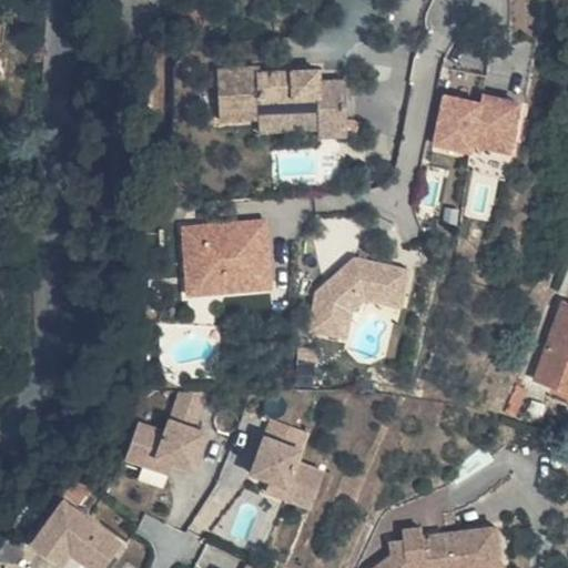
[(269,69),(232,69),(232,120),(270,120),(270,121),(303,121),(303,129),(331,128),(331,112),(355,112),(355,89),(332,89),(331,77),(303,75),(302,81),(288,83),(288,75),(269,75),(269,69)]
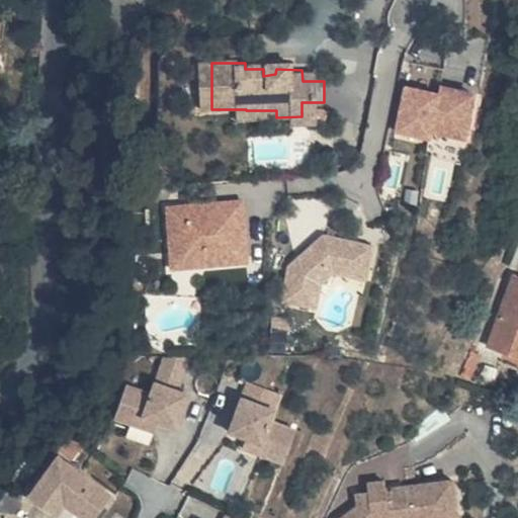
[(324,102),(301,102),(301,116),(301,131),(325,132),(324,102)]
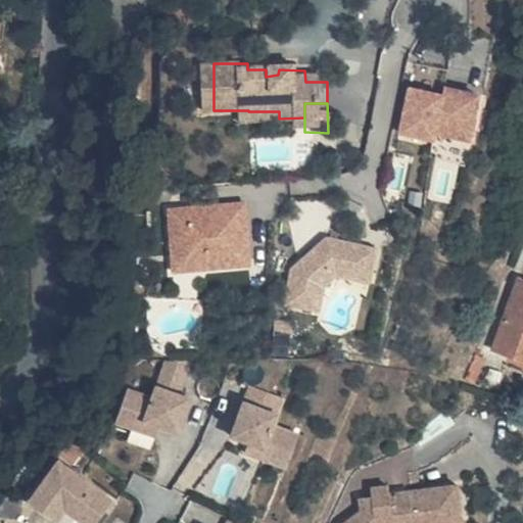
[(434,112),(400,105),(390,150),(424,157),(426,149),(459,157),(469,112),(435,105),(434,112)]
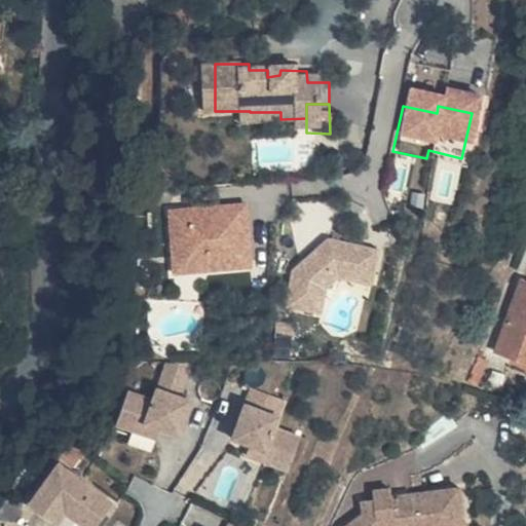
[(280,119),(280,112),(250,112),(250,125),(280,124),(280,119)]
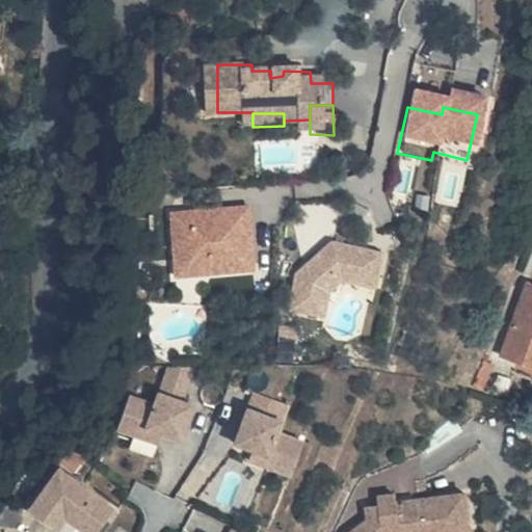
[(204,203),(168,202),(166,245),(204,247),(202,266),(243,268),(247,206),(218,204),(218,209),(204,208),(204,203)]
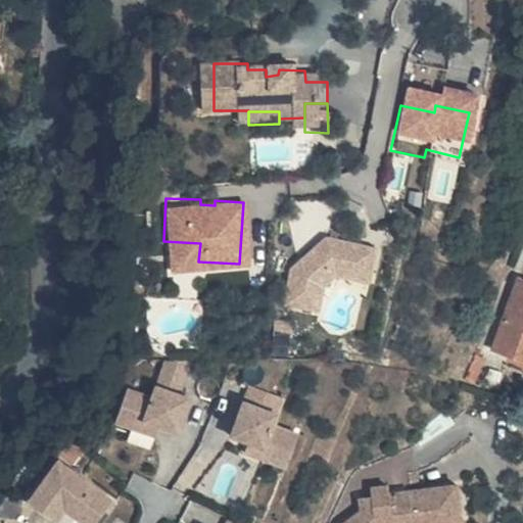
[(375,246),(326,234),(290,266),(284,301),(319,307),(323,283),(336,272),(344,265),(370,271),(375,246)]
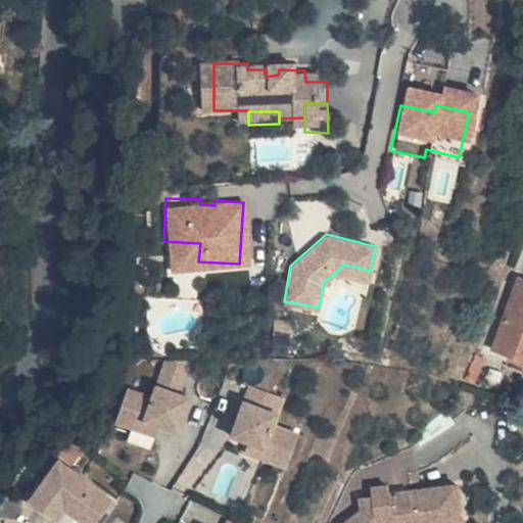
[(200,243),(163,241),(162,259),(198,262),(200,243)]
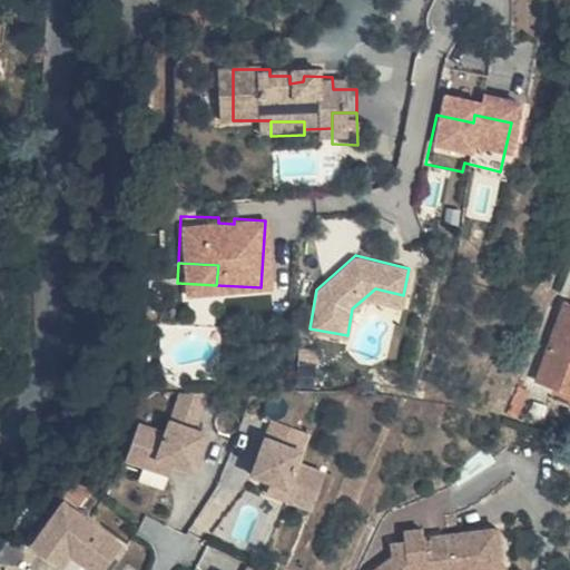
[(403,295),(375,288),(366,296),(400,306),(403,295)]
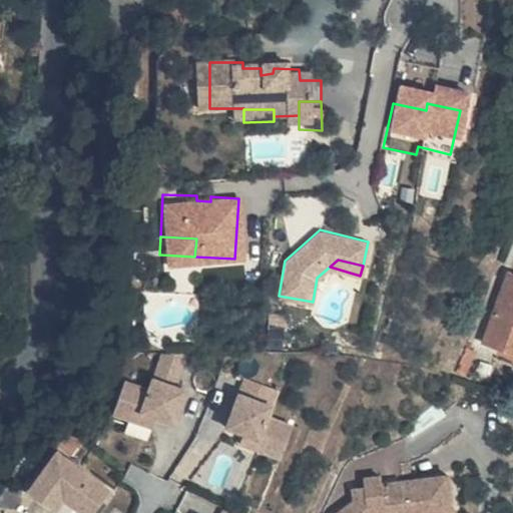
[(512,268),(508,267),(478,336),(491,342),(488,350),(512,361),(512,268)]
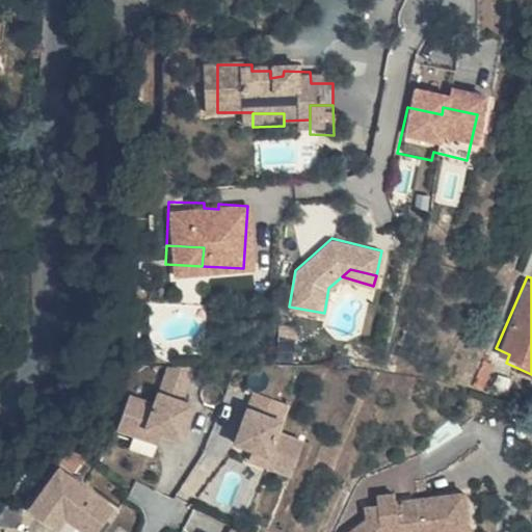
[(192,361),(162,362),(148,404),(125,396),(113,429),(137,437),(141,427),(162,434),(178,440),(186,416),(176,413),(181,397),(192,361)]
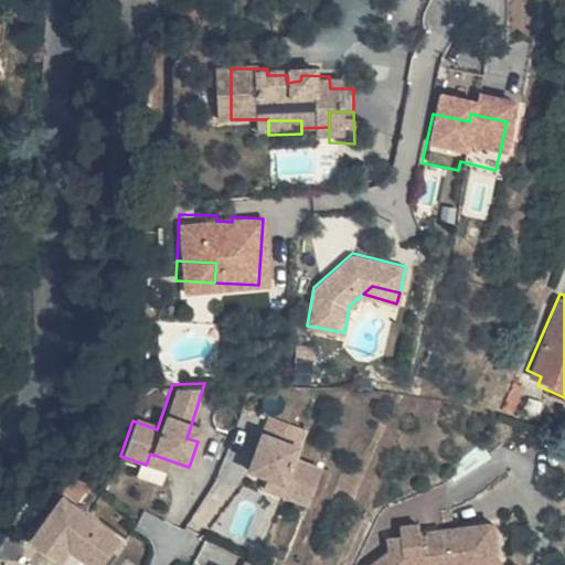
[(309,434),(266,419),(247,473),(264,480),(290,490),(287,498),(309,507),(320,475),(298,467),(309,434)]
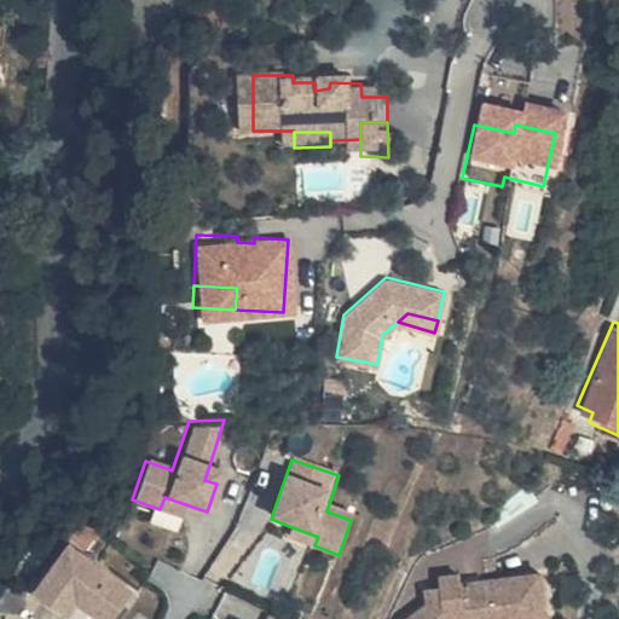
[(223,467),(210,462),(204,480),(217,484),(223,467)]
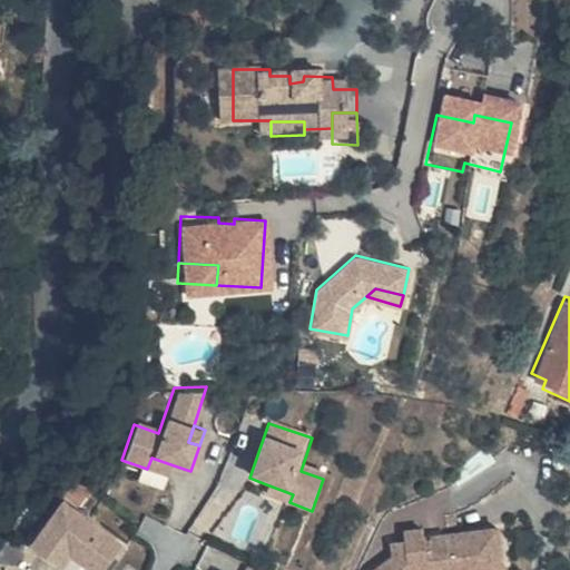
[(174,465),(151,458),(147,469),(169,477),(174,465)]
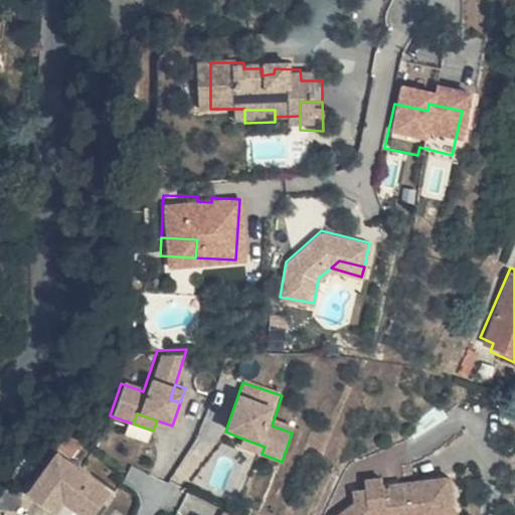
[(265,447),(240,438),(237,446),(262,454),(265,447)]
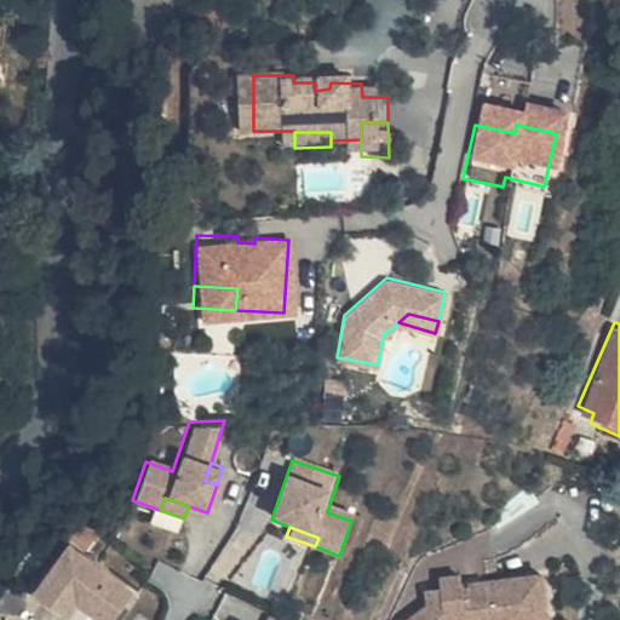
[(109,619),(126,596),(59,551),(26,600),(55,619),(109,619)]
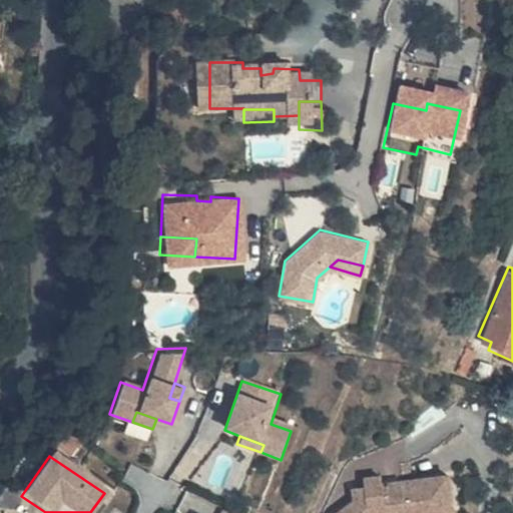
[(441,512),(444,512),(438,476),(370,484),(371,494),(352,497),(350,489),(342,490),(343,502),(331,512),(441,512)]
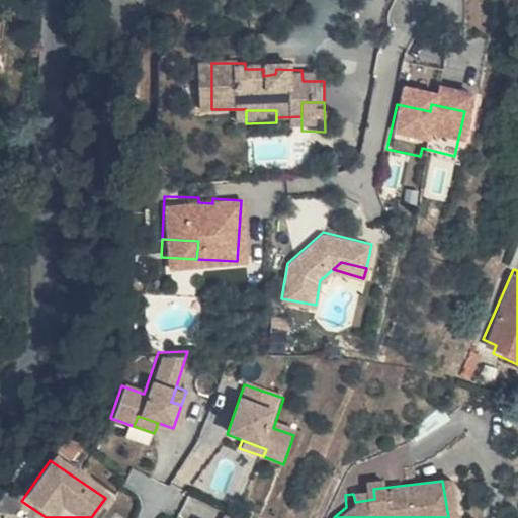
[(373,489),(372,483),(352,487),(353,494),(355,502),(374,499),(373,489)]
